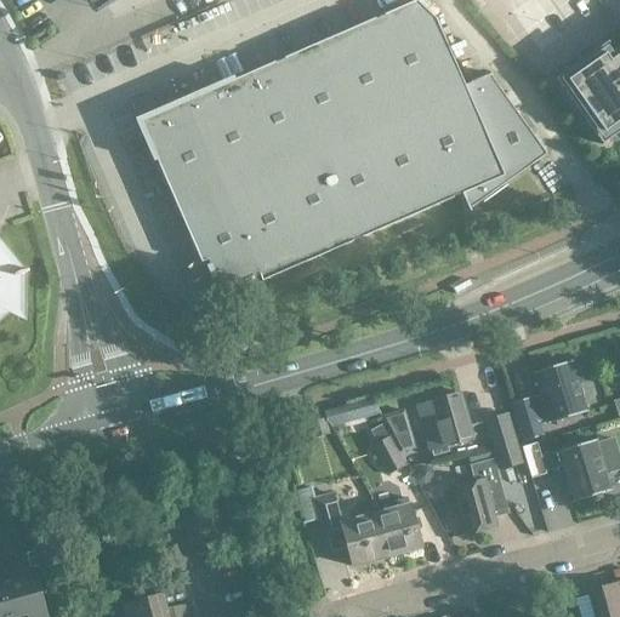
[(436,17),(417,0),(414,0),(235,79),(234,75),(228,79),(229,81),(140,121),(155,154),(152,155),(154,161),(158,160),(203,262),(209,260),(222,291),(261,274),(263,280),(462,192),(471,210),(472,210),(471,207),(547,153),(490,74),(493,73),(493,72),(465,84),(436,17)]
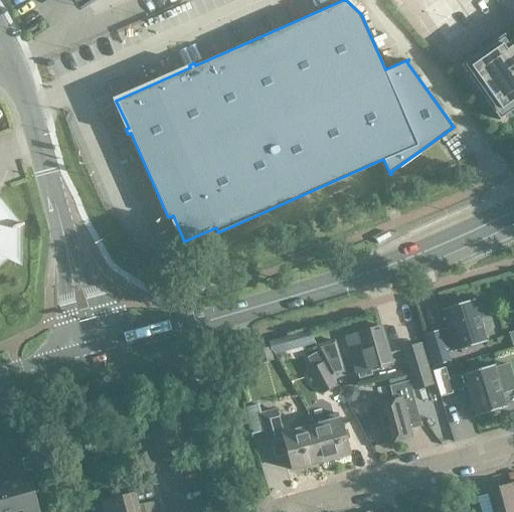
[(513,44),(504,32),(461,62),(500,118),(513,108),(513,44)]
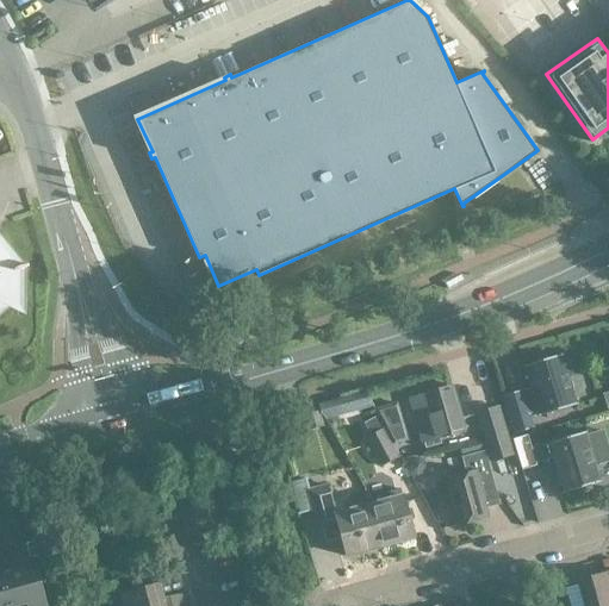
[(0,297),(1,295),(20,304),(20,266),(0,241),(0,297)]
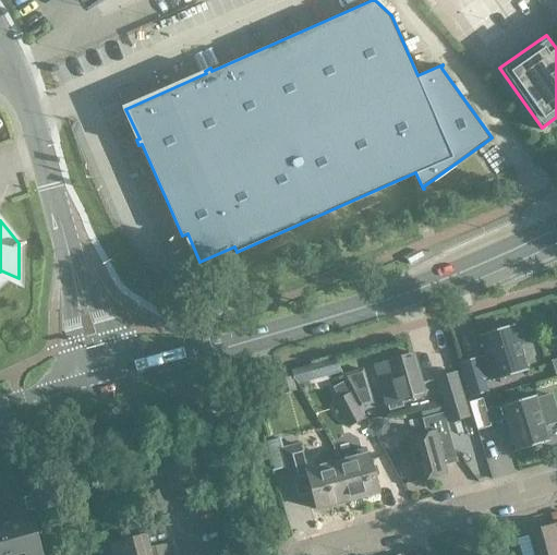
[(479,333),(480,334),(481,334),(487,354),(479,357),(477,356),(461,361),(471,394),(488,389),(484,376),(493,374),(494,377),(493,377),(493,378),(529,368),(529,366),(528,366),(513,324),(516,323),(515,322),(479,333)]
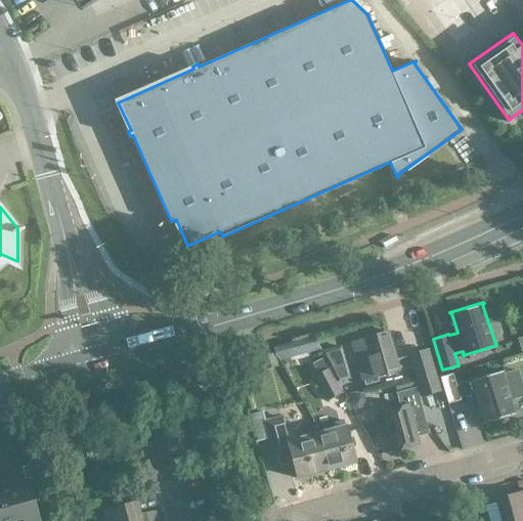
[(378,374),(400,367),(389,330),(358,339),(352,341),(365,384),(379,380),(378,374)]
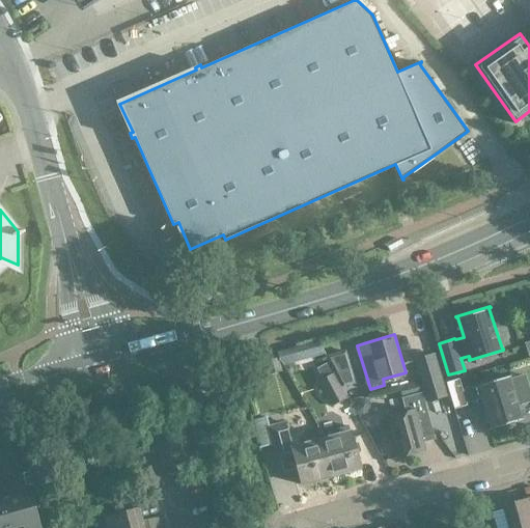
[(355,380),(345,349),(327,355),(342,384),(355,380)]
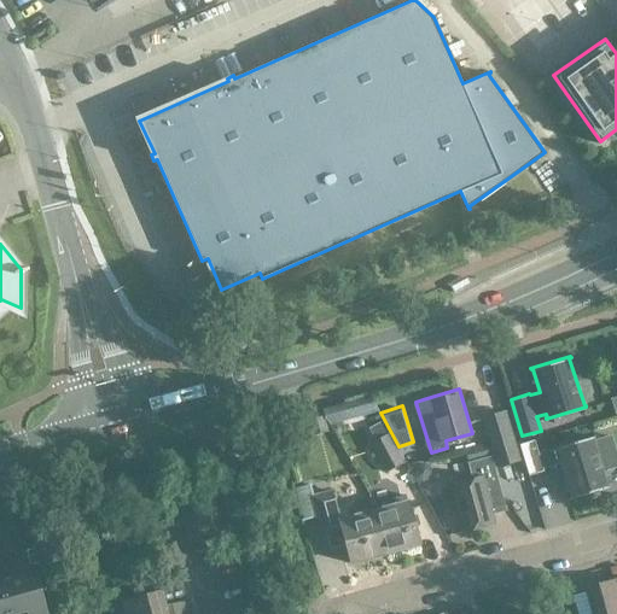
[(482,422),(498,468),(518,461),(502,415),(482,422)]
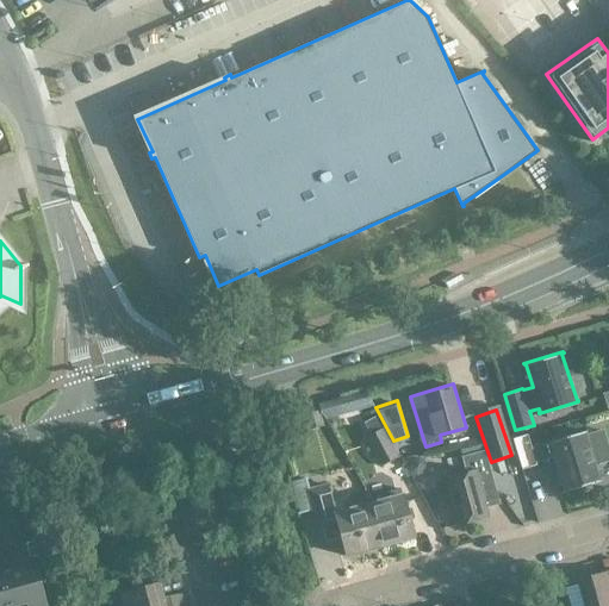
[(366,436),(381,463),(398,455),(377,414),(366,420),(372,433),(366,436)]
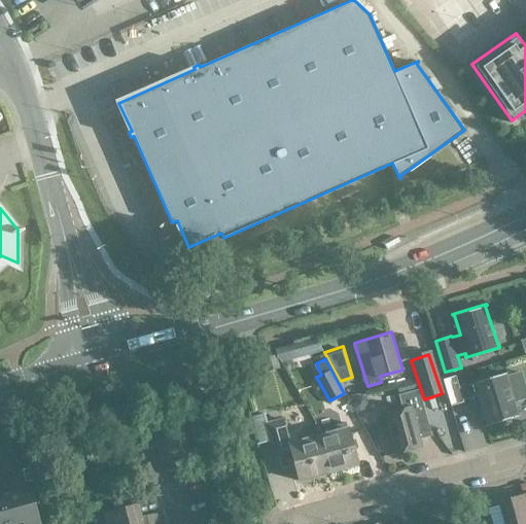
[(472,382),(459,386),(456,374),(443,378),(451,405),(464,400),(463,398),(478,393),(487,423),(486,423),(486,424),(520,414),(520,413),(518,413),(505,373),(507,372),(506,371),(472,381),(472,382)]
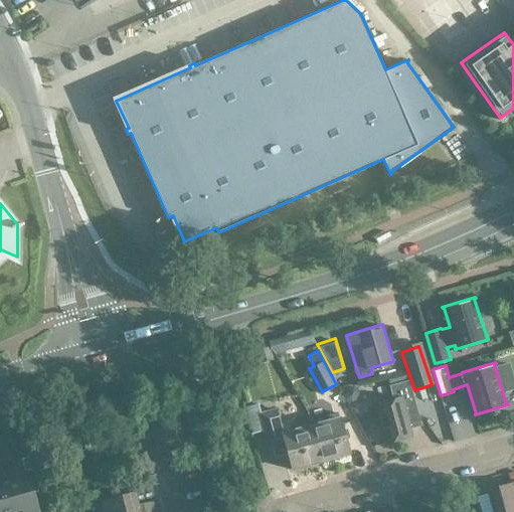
[(390,384),(394,398),(376,403),(387,444),(412,437),(407,418),(420,414),(409,378),(390,384)]
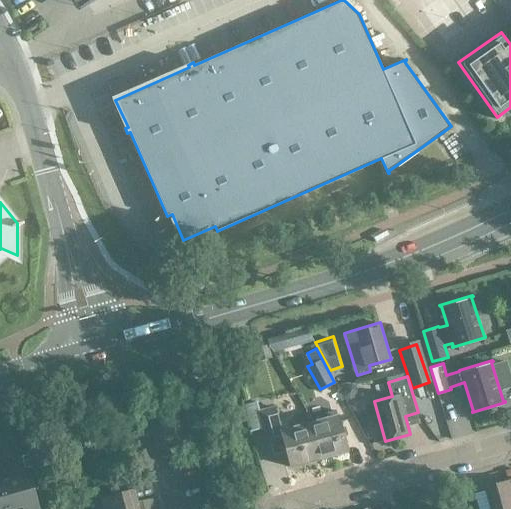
[(263,426),(259,410),(256,400),(244,403),(252,429),(263,426)]
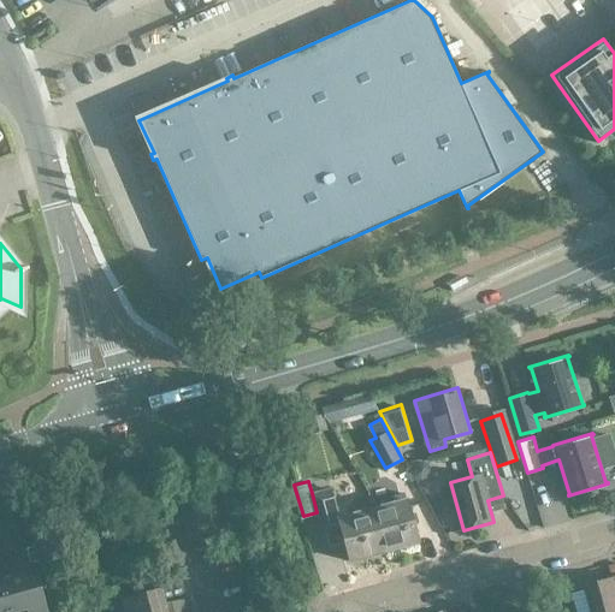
[(312,493),(317,512),(323,534),(342,528),(350,559),(384,550),(378,526),(373,507),(353,514),(349,503),(337,506),(331,487),(312,493)]
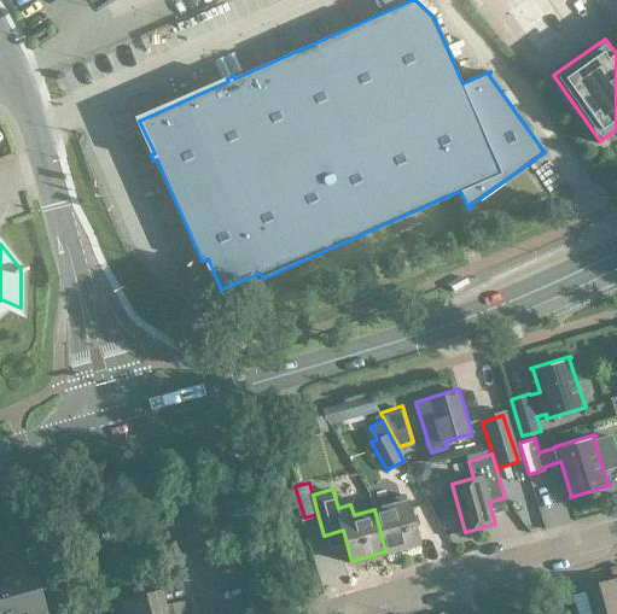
[(379,527),(385,551),(419,542),(408,501),(406,493),(393,497),(395,503),(374,509),(379,527)]
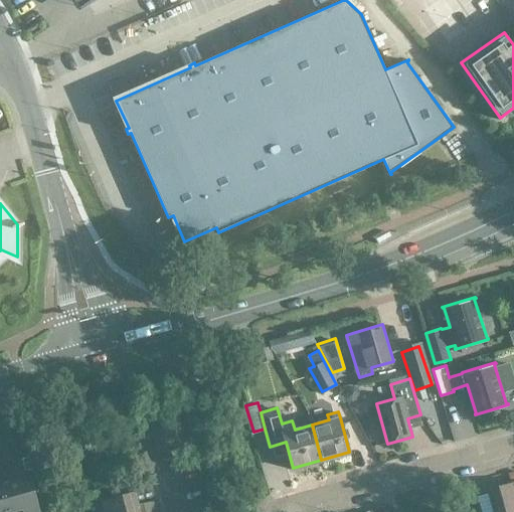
[(0,483),(0,511),(38,511),(28,476),(0,483)]
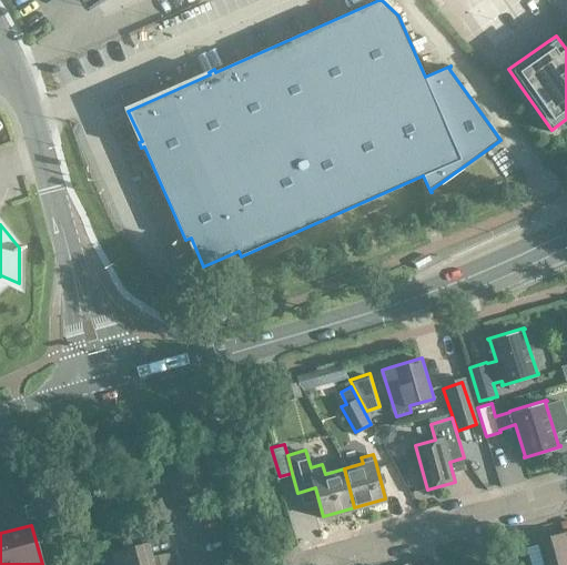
[(545,564),(564,564),(566,564),(566,531),(538,538),(545,564)]
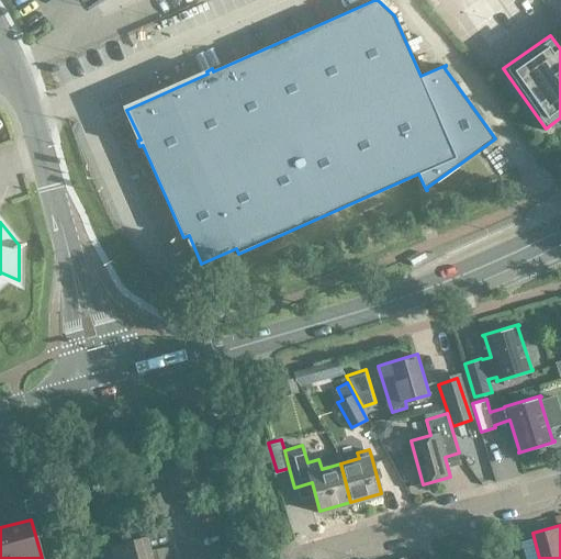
[(175,558),(170,544),(150,549),(147,536),(111,546),(114,558),(175,558)]
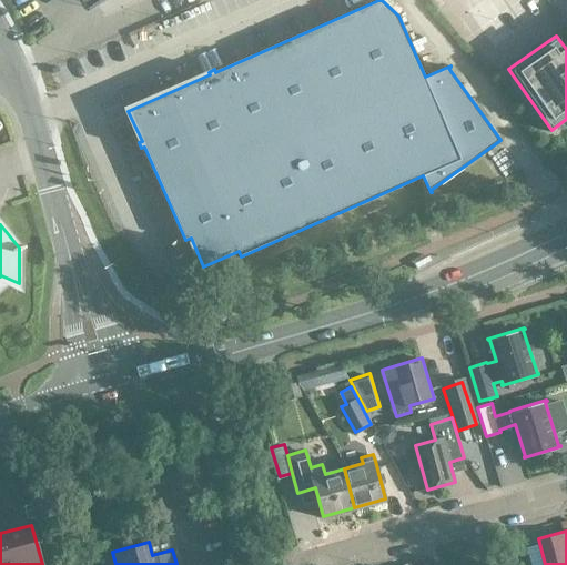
[(107,543),(95,547),(101,564),(104,564),(113,563),(107,543)]
